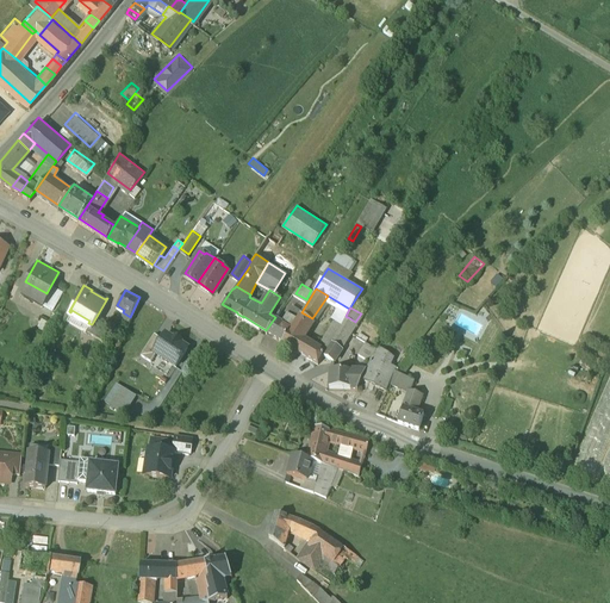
[(111,319),(99,312),(92,324),(88,323),(86,327),(103,336),(111,319)]
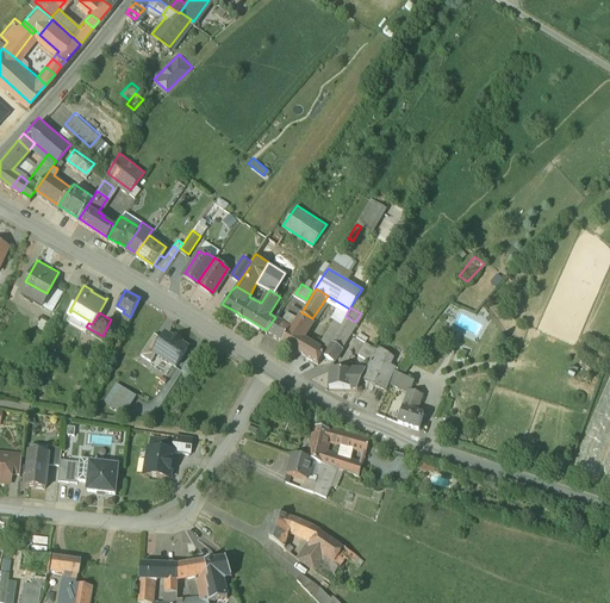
[(302,312),(291,328),(290,327),(282,340),(298,349),(305,339),(302,336),(312,318),(302,312)]
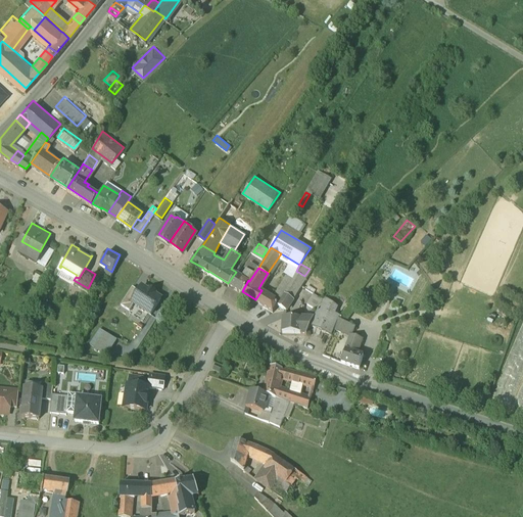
[(249,280),(236,272),(228,283),(242,291),(248,280),(249,280)]
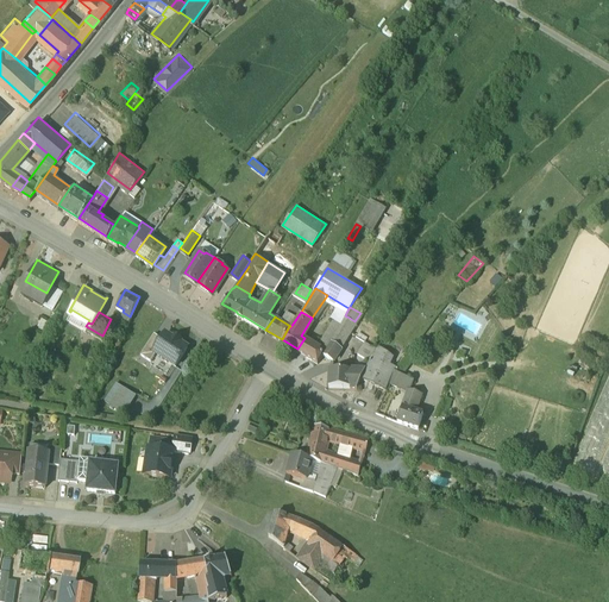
[(347,317),(346,317),(341,324),(340,325),(350,331),(355,321),(347,317)]
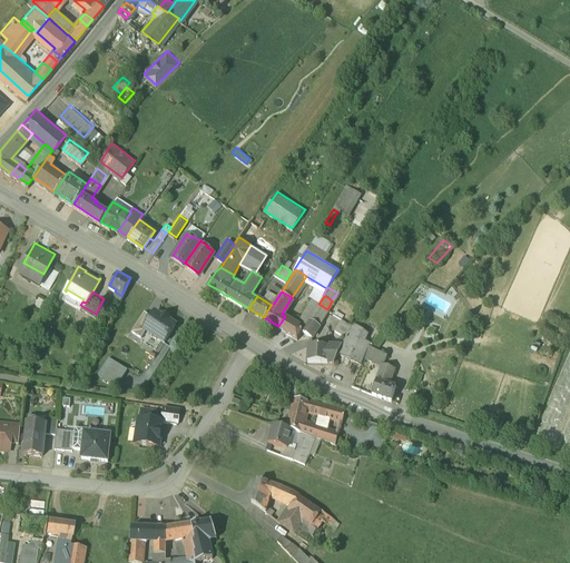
[(295,324),(292,322),(286,329),(297,336),(302,328),(303,329),(318,304),(320,303),(312,298),(296,324),(295,324)]
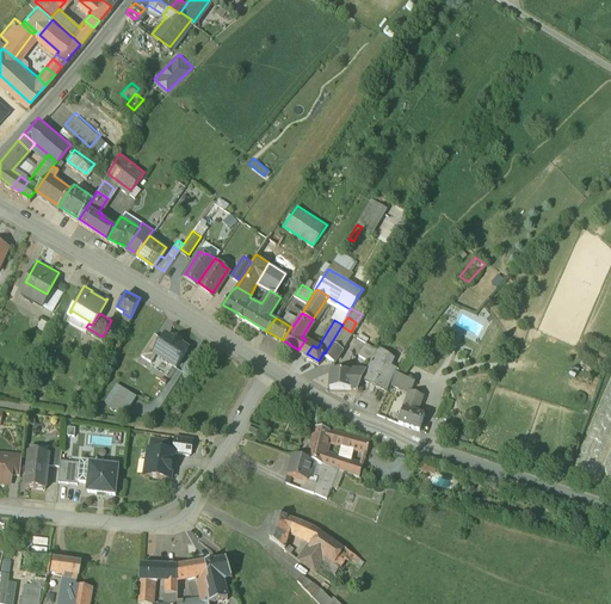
[(341,326),(325,353),(334,358),(351,332),(341,326)]
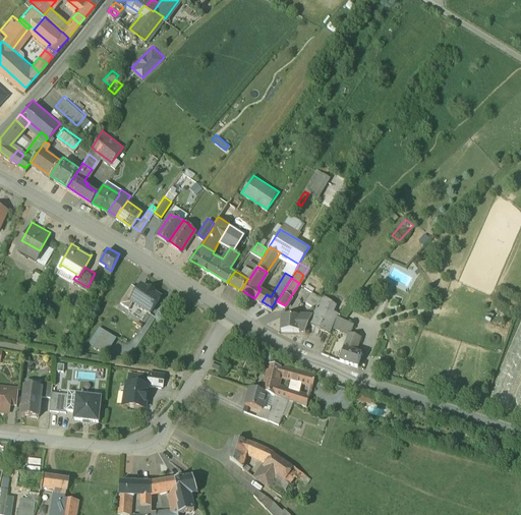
[(150,285),(149,286),(141,282),(138,287),(131,297),(133,299),(151,309),(161,294),(154,290),(155,288),(150,285)]
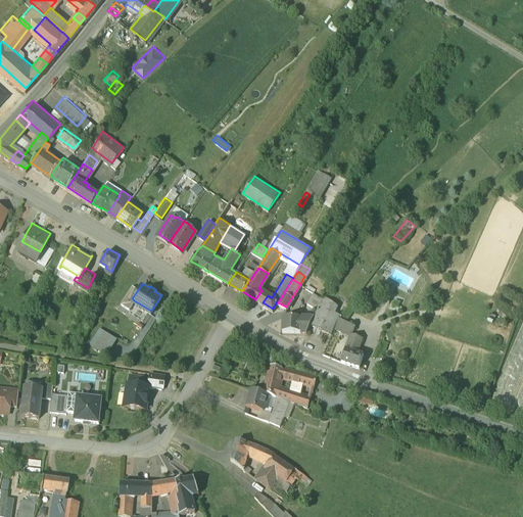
[(133,284),(121,301),(130,308),(134,300),(132,298),(139,288),(133,284)]
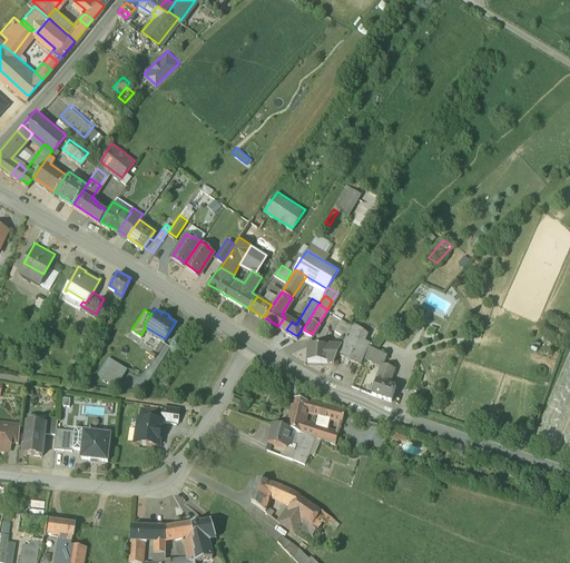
[(292,320),(285,316),(278,326),(286,329),(292,322),(292,320)]
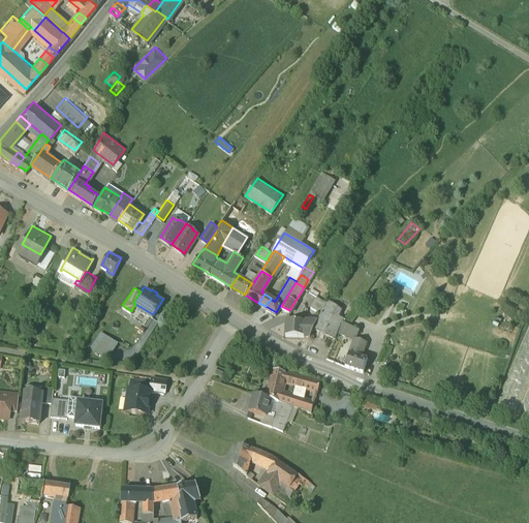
[(328,301),(316,295),(310,304),(321,311),(328,301)]
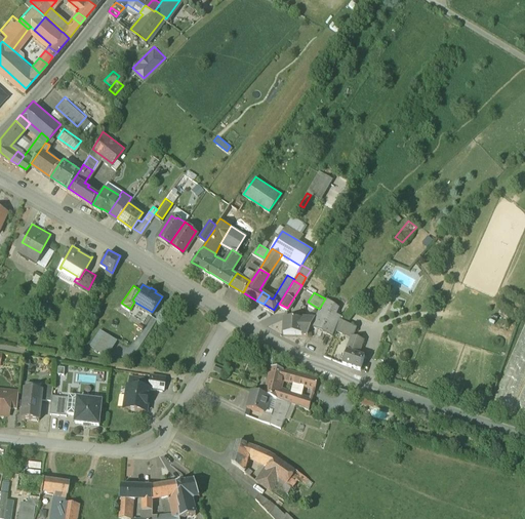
[(326,296),(325,298),(319,309),(311,324),(332,333),(335,327),(340,317),(341,314),(332,309),(336,303),(326,296)]
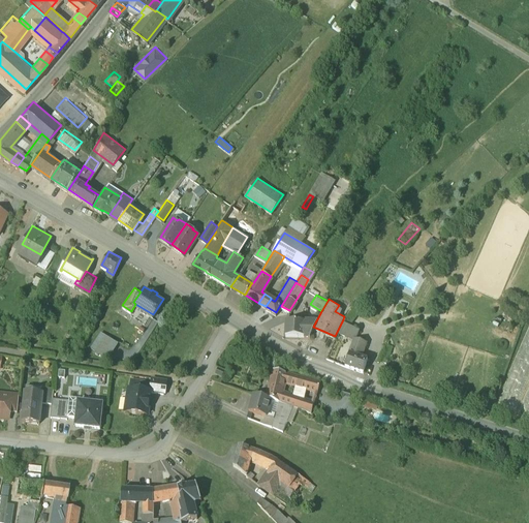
[(169,307),(163,316),(168,320),(175,310),(169,307)]
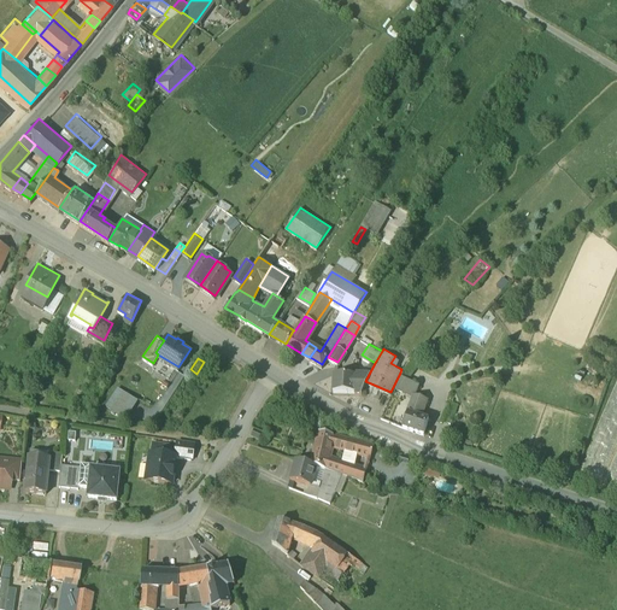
[(369,373),(333,370),(333,387),(354,388),(360,388),(363,386),(365,381),(369,373)]
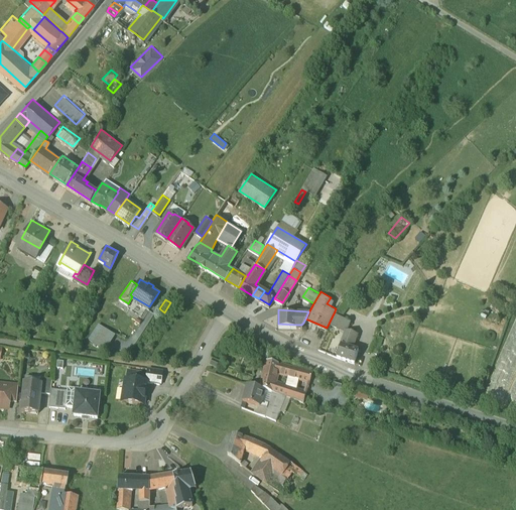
[(350,319),(335,311),(330,322),(346,329),(346,328),(350,319)]
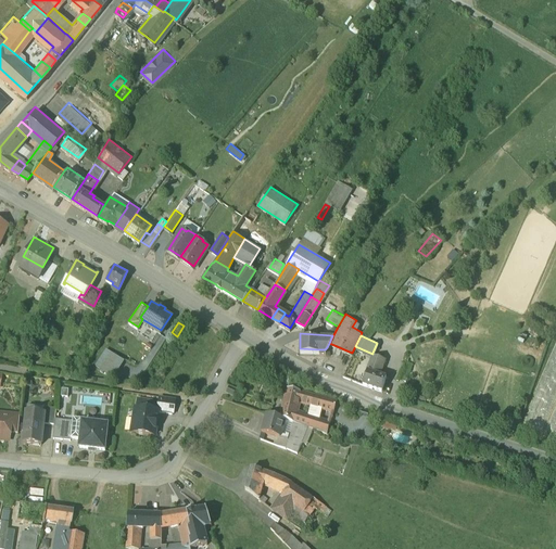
[(111,348),(101,365),(113,372),(124,356),(111,348)]
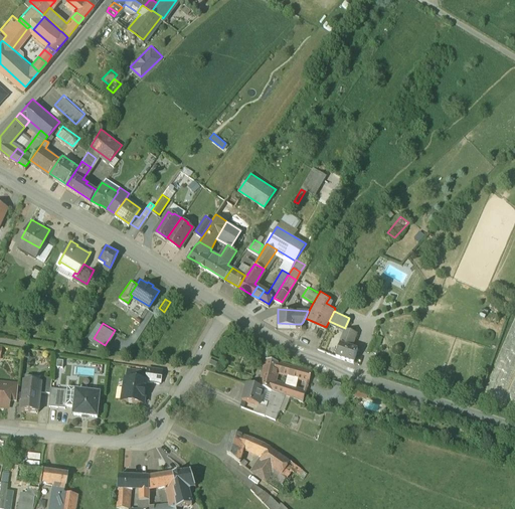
[(356,330),(345,327),(345,328),(343,333),(353,337),(356,330)]
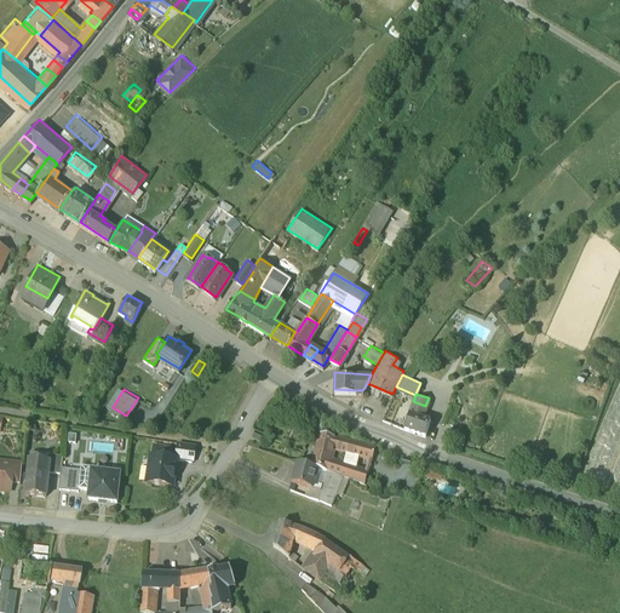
[(425,406),(413,401),(409,410),(408,417),(405,427),(425,433),(430,417),(423,414),(425,406)]
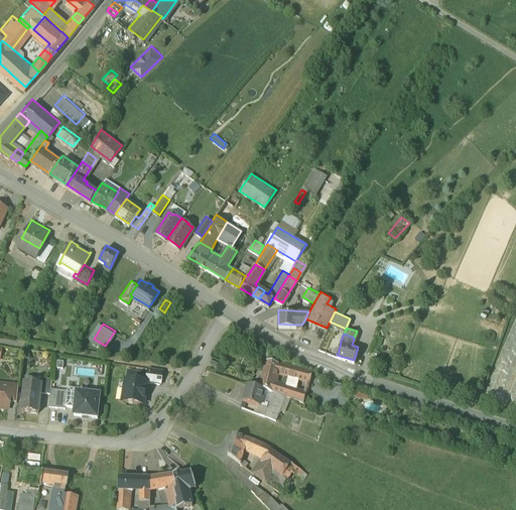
[(374,339),(370,348),(377,351),(381,342),(374,339)]
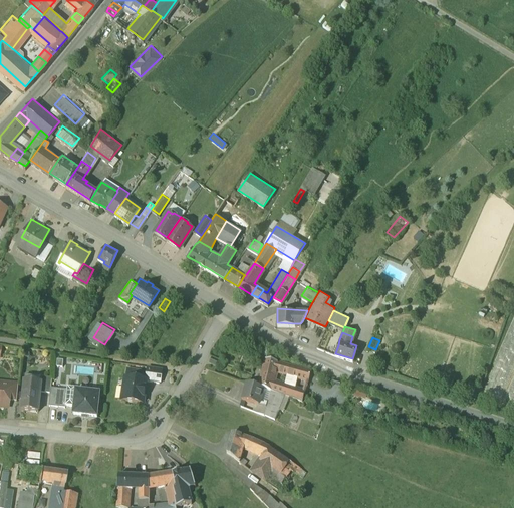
[(338,345),(328,342),(326,349),(335,353),(338,345)]
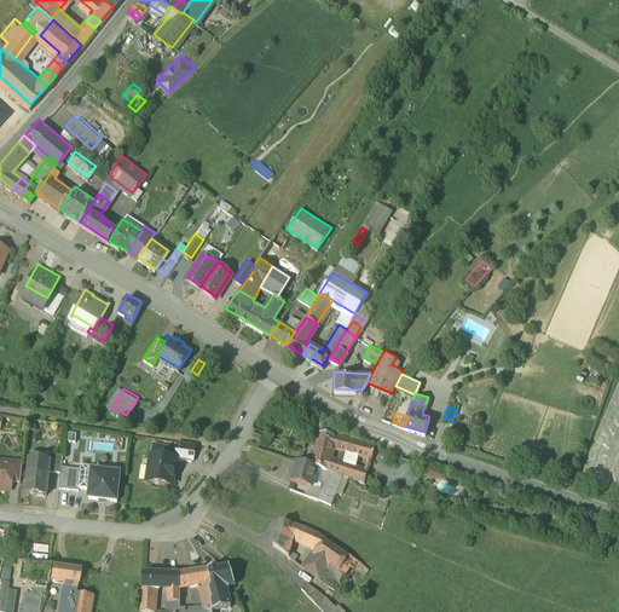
[(339,434),(319,429),(312,462),(317,463),(327,466),(329,457),(331,444),(335,445),(339,434)]
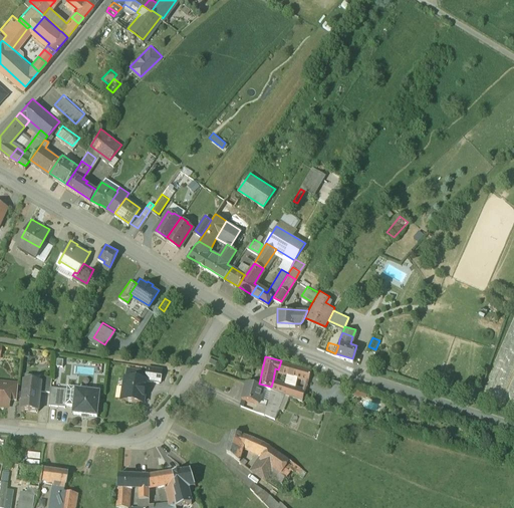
[(299,364),(281,360),(278,369),(296,374),(299,364)]
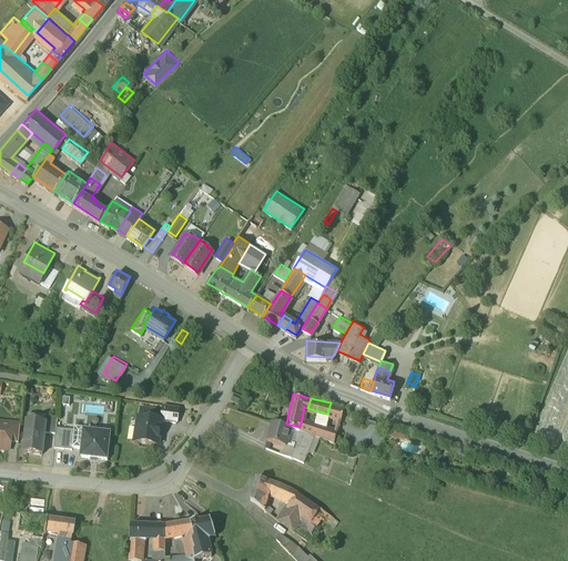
[(179,403),(163,400),(162,407),(141,404),(140,412),(162,416),(162,417),(176,419),(179,403)]
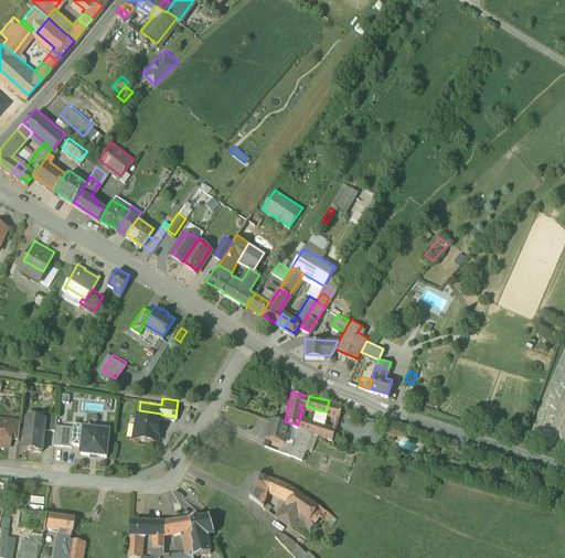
[(341,405),(329,400),(326,411),(338,415),(341,405)]
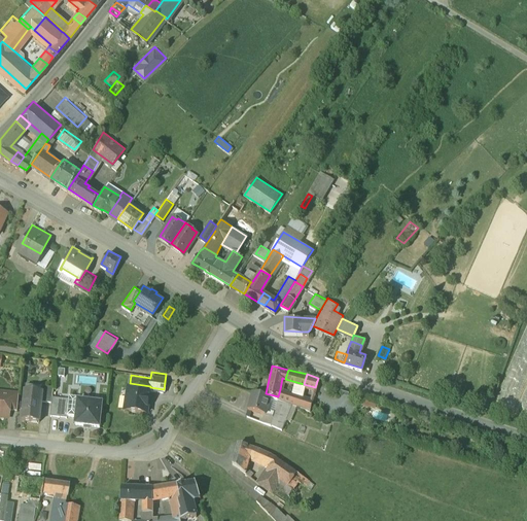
[(54,382),(42,381),(41,387),(42,387),(41,396),(51,397),(53,392),(54,382)]
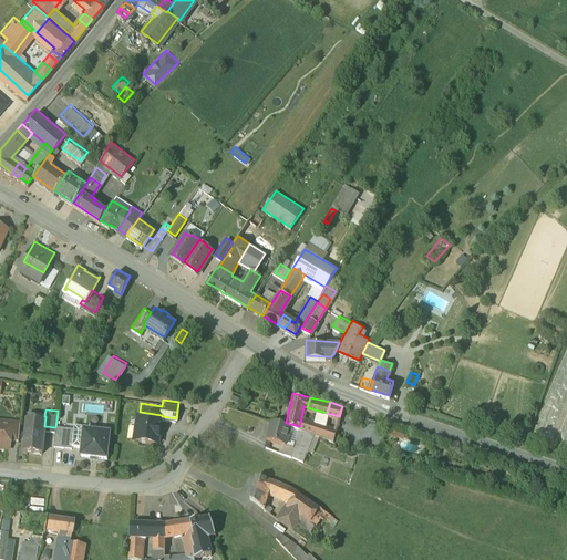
[(140,412),(137,412),(135,427),(137,427),(136,436),(157,439),(162,416),(162,415),(140,412)]
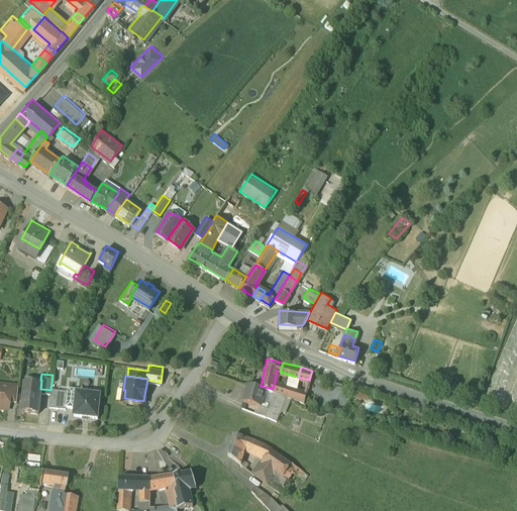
[(40,380),(24,378),(23,389),(40,391),(40,389),(41,380),(40,380)]
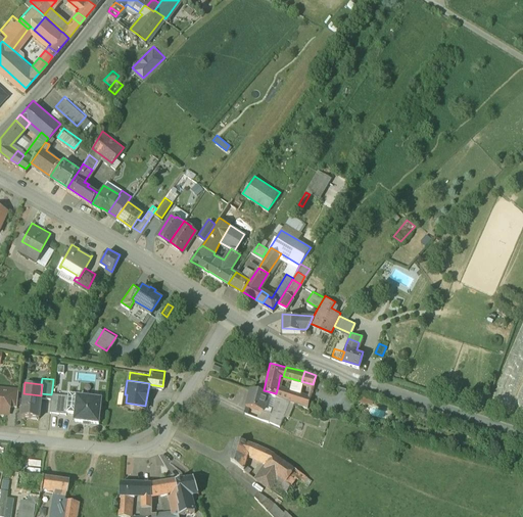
[(18,385),(9,384),(9,387),(10,387),(9,401),(16,402),(18,385)]
